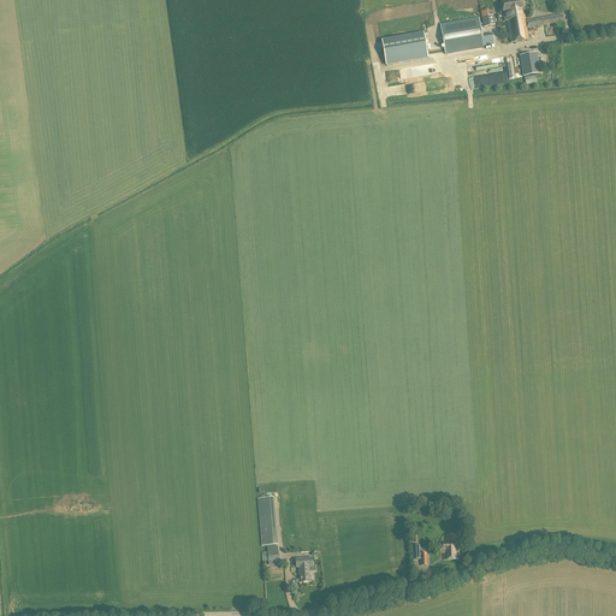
[(508,24),(526,21),(523,9),(525,9),(522,0),(502,4),(503,12),(504,12),(505,22),(508,21),(508,24)]
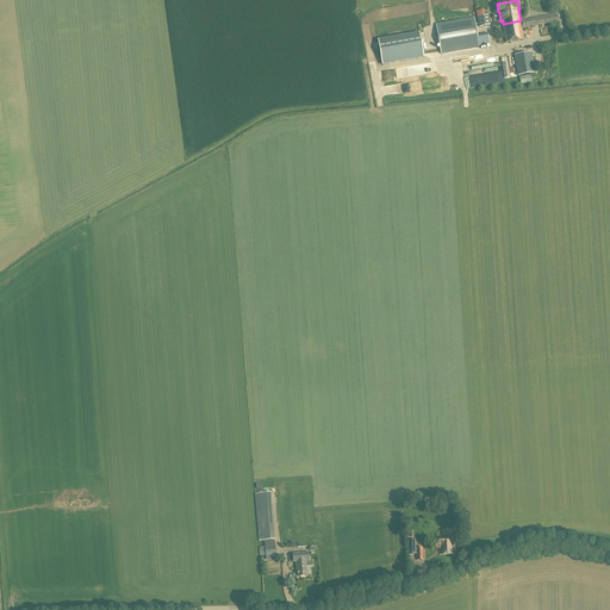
[(373,11),(383,64),(423,57),(419,32),(431,30),(425,1),(373,11)]
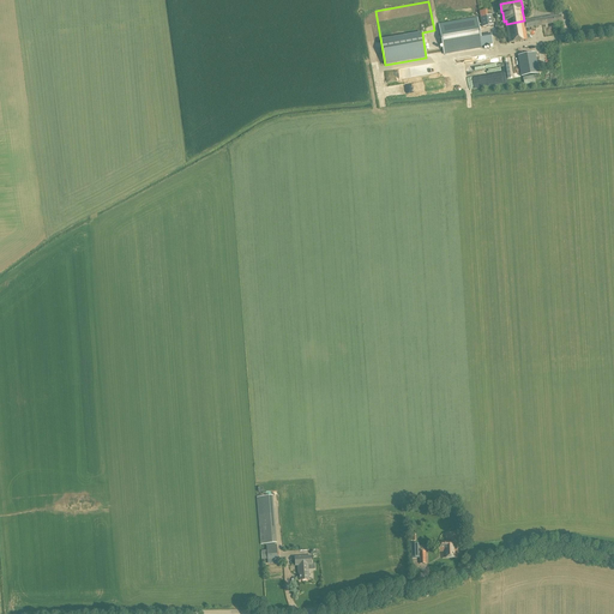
[(488,16),(487,10),(479,11),(482,28),(493,25),(492,16),(488,16)]
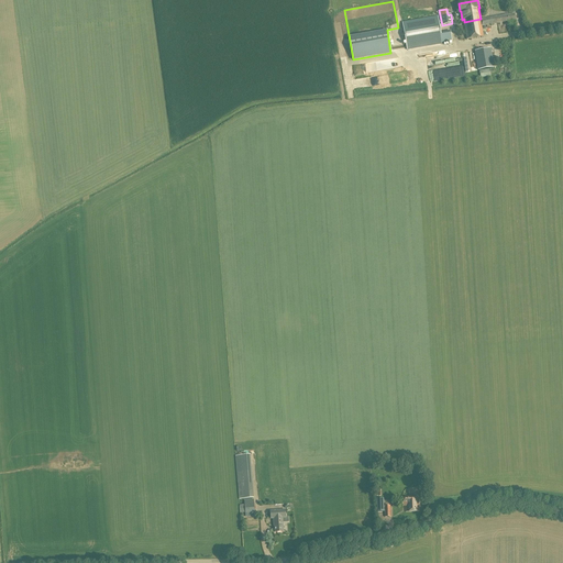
[(516,20),(515,14),(481,20),(481,19),(464,22),(466,39),(483,36),(482,25),(490,24),(490,26),(494,25),(493,24),(516,20)]
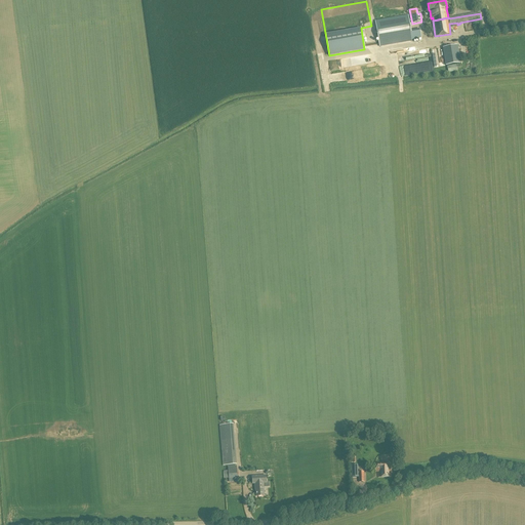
[(410,30),(408,15),(375,21),(379,47),(421,40),(419,29),(410,30)]
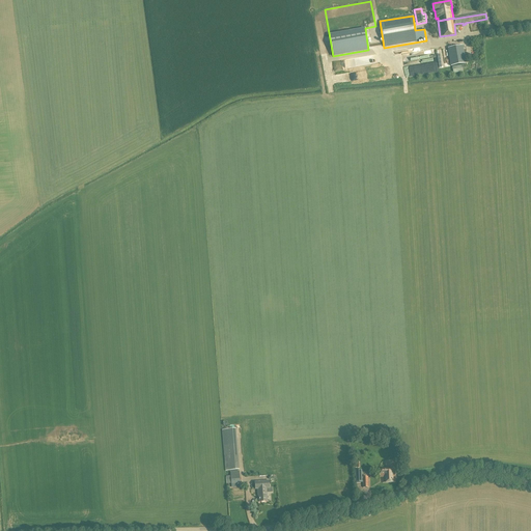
[(456,46),(446,47),(448,61),(457,60),(456,46)]
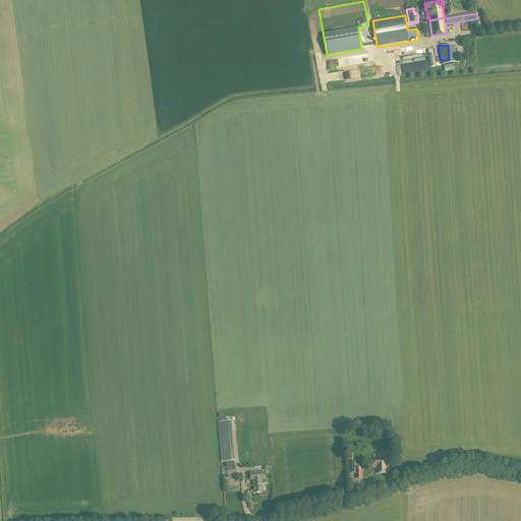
[(400,52),(401,59),(427,54),(426,47),(400,52)]
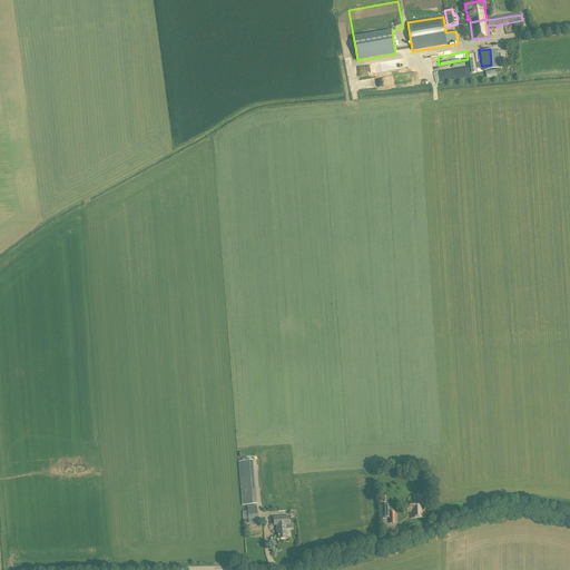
[(406,60),(386,62),(387,71),(409,69),(409,65),(406,65),(406,60)]
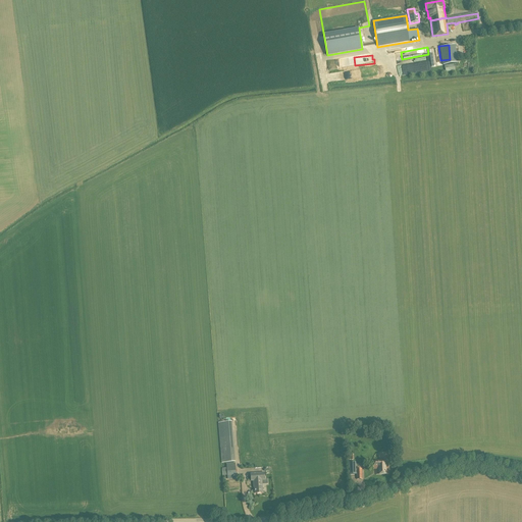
[(331,69),(351,67),(350,59),(330,61),(331,69)]
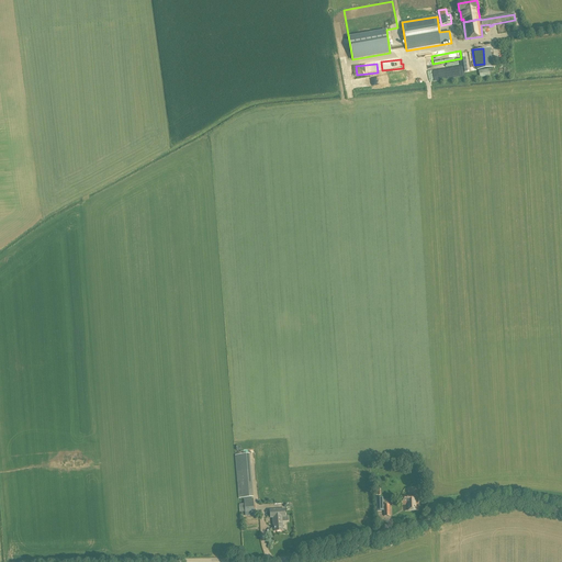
[(445,67),(437,69),(438,78),(447,76),(445,67)]
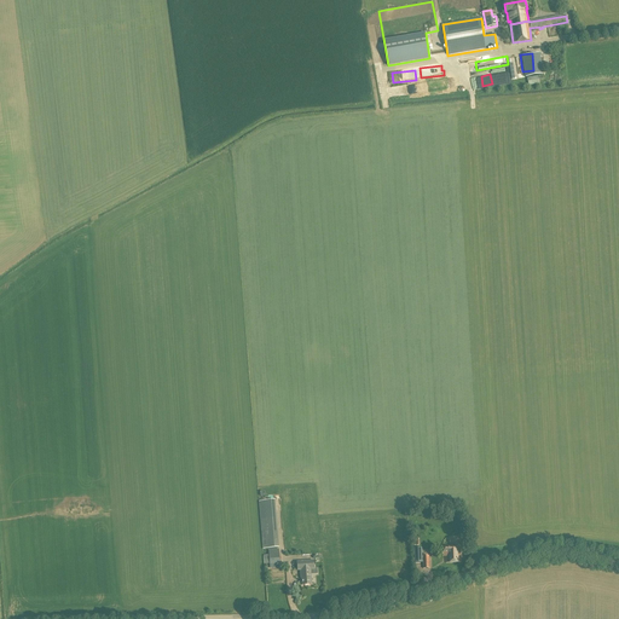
[(423,84),(408,86),(397,88),(399,97),(410,96),(410,97),(429,93),(428,86),(423,87),(423,84)]
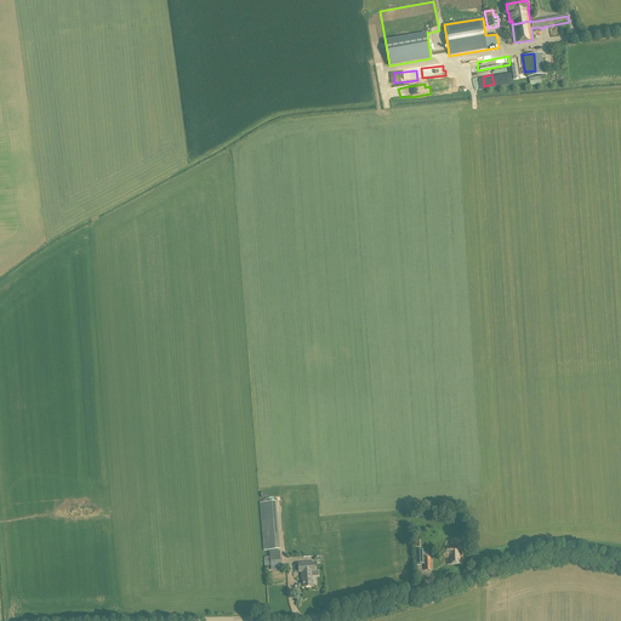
[(279,550),(277,519),(275,502),(260,503),(261,520),(263,551),(279,550)]
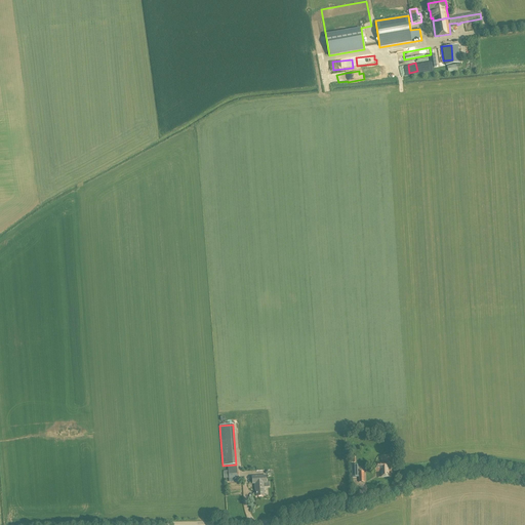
[(391,477),(391,463),(376,463),(376,472),(378,472),(378,478),(391,477)]
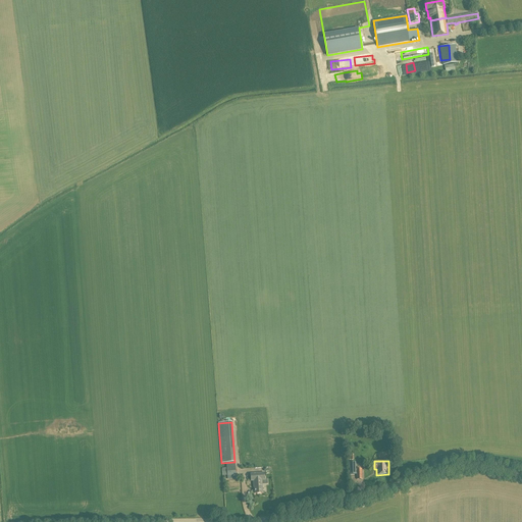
[(237,478),(235,463),(226,464),(226,468),(222,468),(223,477),(224,477),(224,476),(227,475),(227,479),(237,478)]
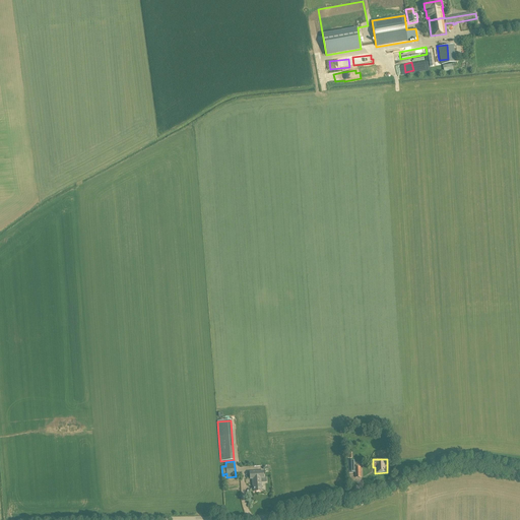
[(262,491),(261,478),(264,478),(263,471),(250,472),(250,479),(252,479),(253,485),(254,485),(254,492),(262,491)]
